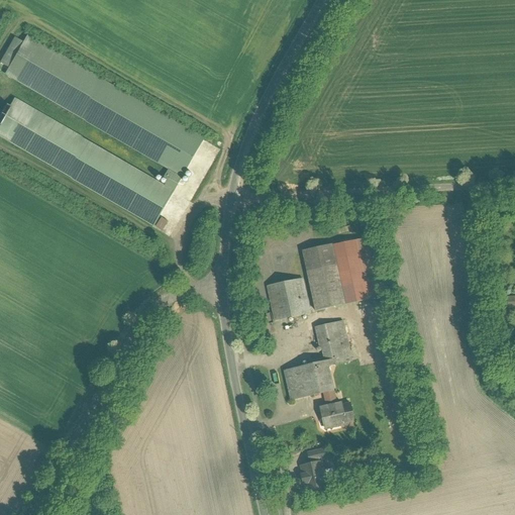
[(0,134),(153,224),(174,189),(15,97),(0,123),(0,134)]
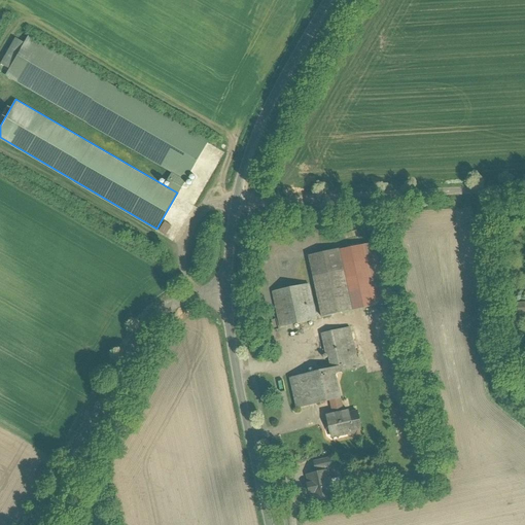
[(305,253),(317,310),(364,300),(352,243),(305,253)]
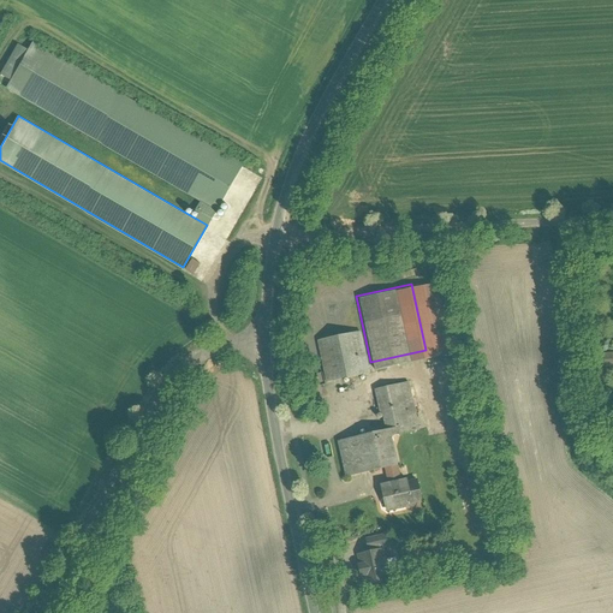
[(362,361),(353,328),(313,339),(321,372),(362,361)]
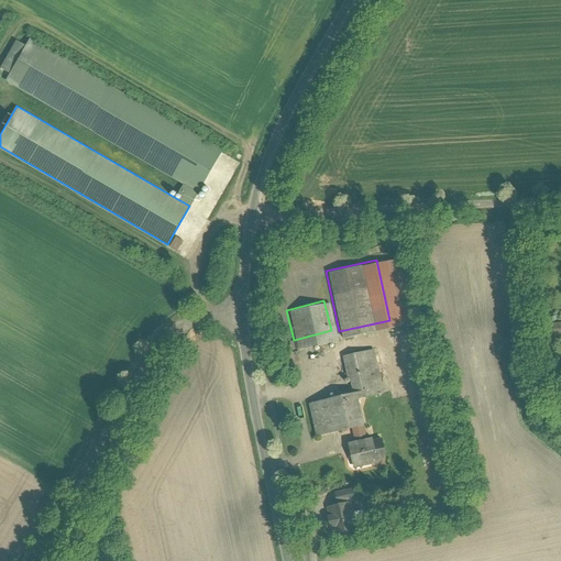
[(560,315),(538,318),(539,332),(560,329),(560,315)]
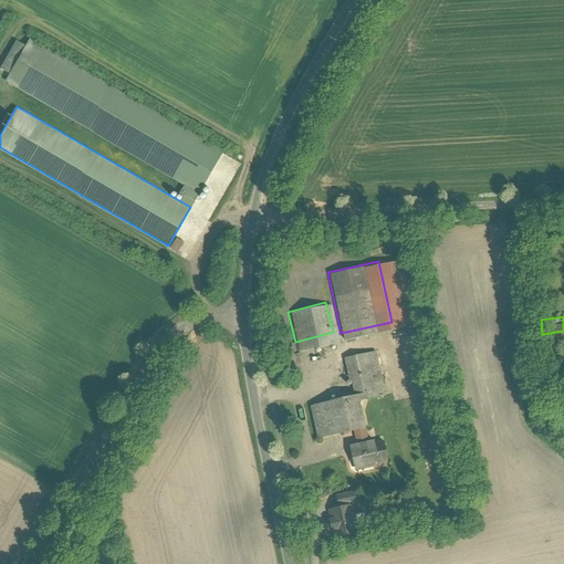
[(387,392),(378,353),(341,362),(348,395),(310,405),(316,435),(350,427),(353,444),(343,446),(348,467),(386,458),(380,436),(369,438),(359,398),(387,392)]
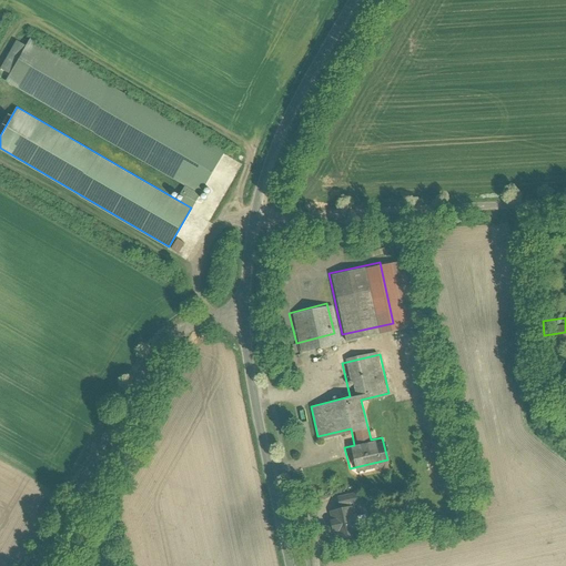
[(293,371),(286,375),(289,384),(295,378),(293,371)]
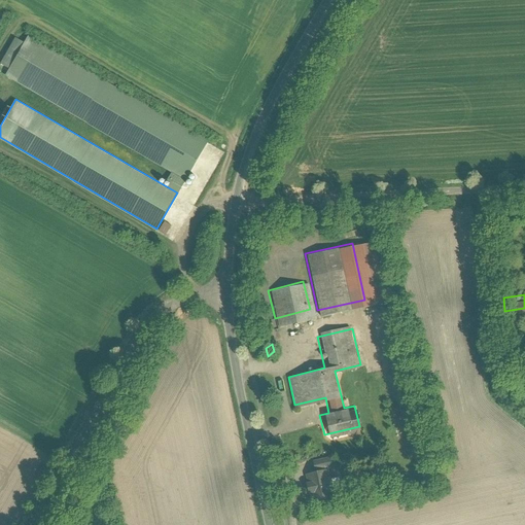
[(324,458),(307,460),(309,479),(301,480),(303,491),(307,491),(308,498),(330,495),(324,458)]
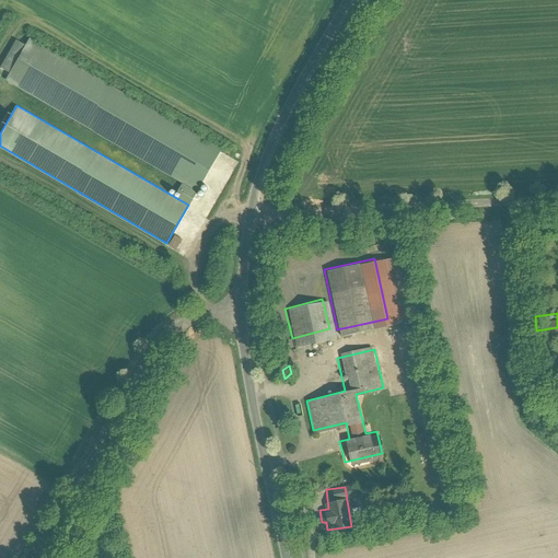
[(349,506),(350,523),(359,523),(358,504),(349,506)]
